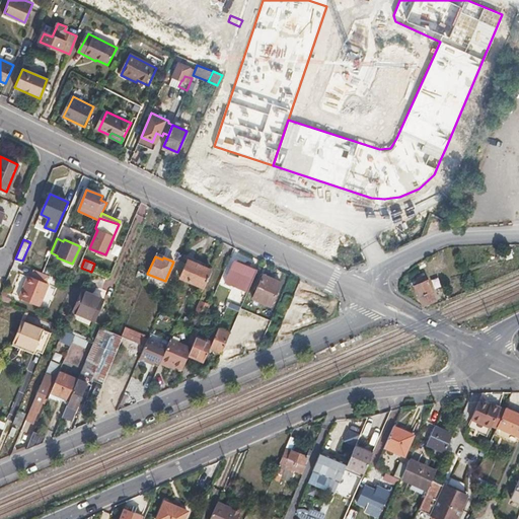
[(189,260),(187,265),(180,279),(204,289),(212,271),(189,260)]
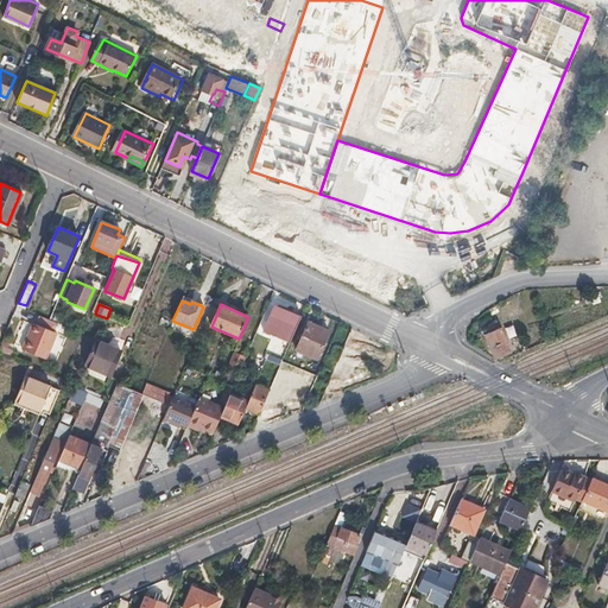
[(290,342),(301,317),(274,305),(264,330),(290,342)]
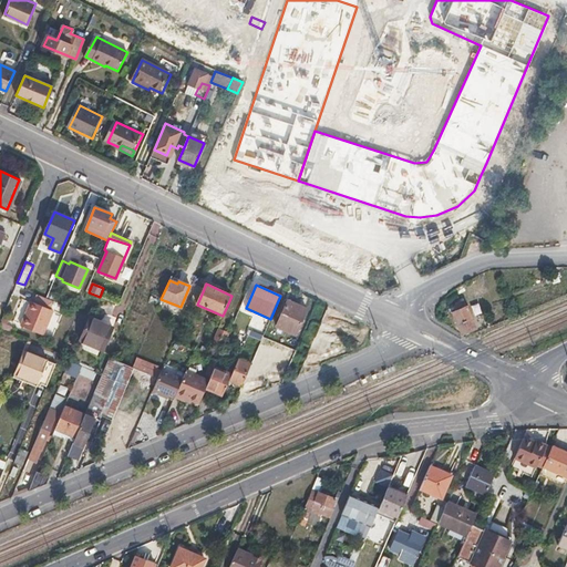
[(204,289),(197,286),(191,301),(197,305),(204,289)]
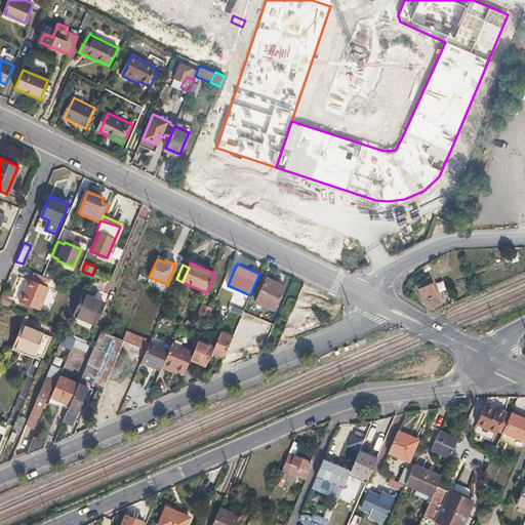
[(32,280),(29,279),(19,301),(31,306),(40,283),(43,277),(35,273),(32,280)]
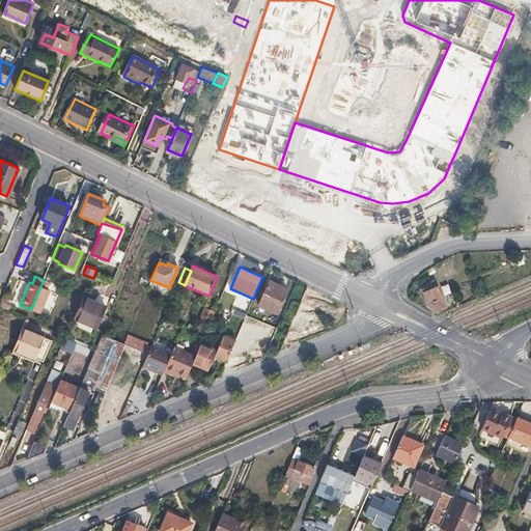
[(44,280),(40,286),(31,309),(40,313),(50,290),(47,289),(49,282),(44,280)]
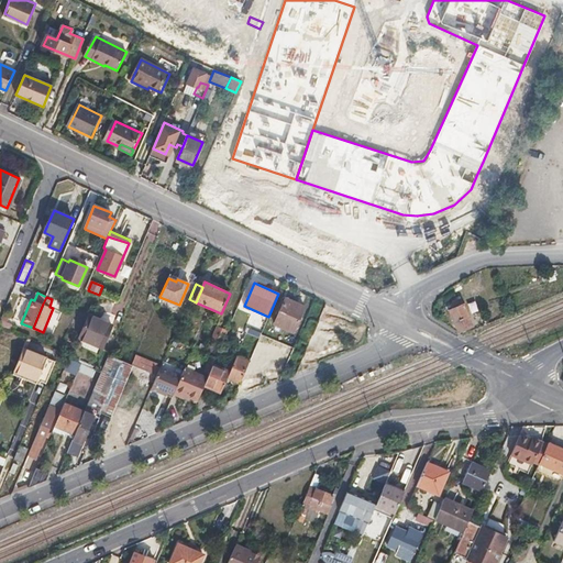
[(286,298),(275,323),(294,331),(305,306),(286,298)]
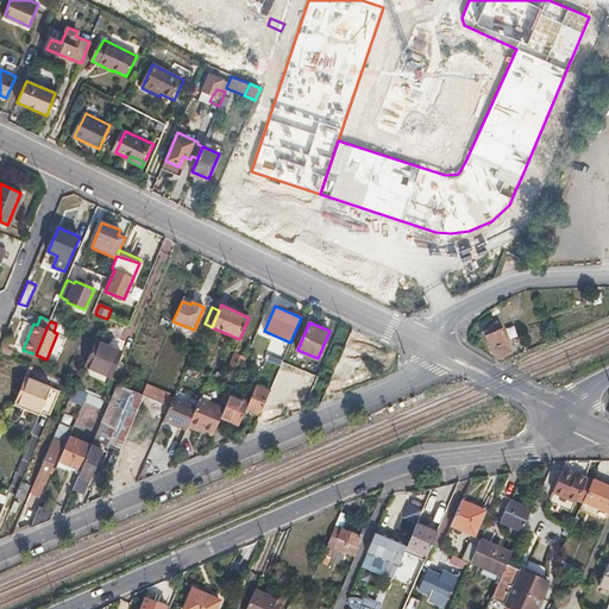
[(494,322),(487,326),(490,334),(487,336),(497,357),(498,357),(506,353),(510,352),(501,330),(497,331),(494,322)]
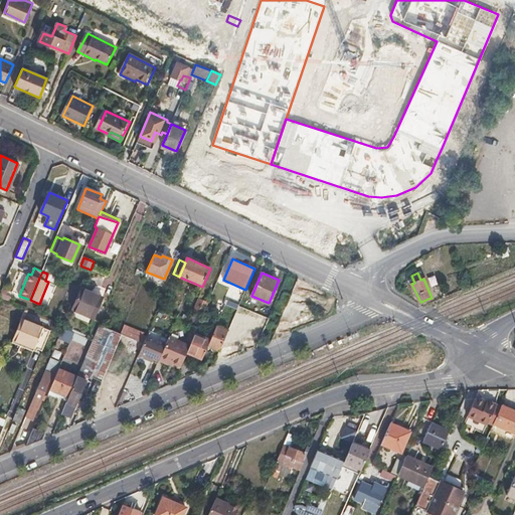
[(313,289),(306,286),(302,296),(309,298),(313,289)]
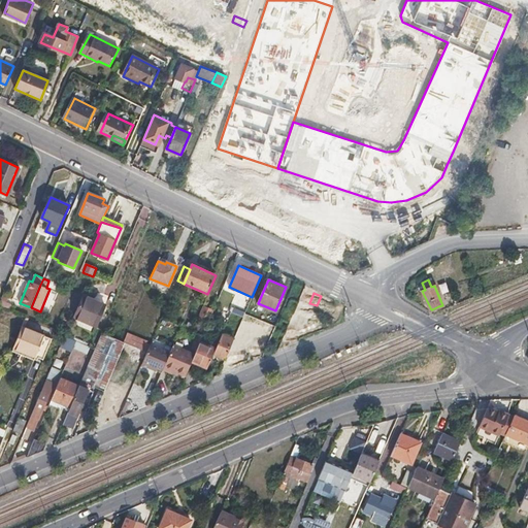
[(84,296),(74,318),(95,326),(104,304),(84,296)]
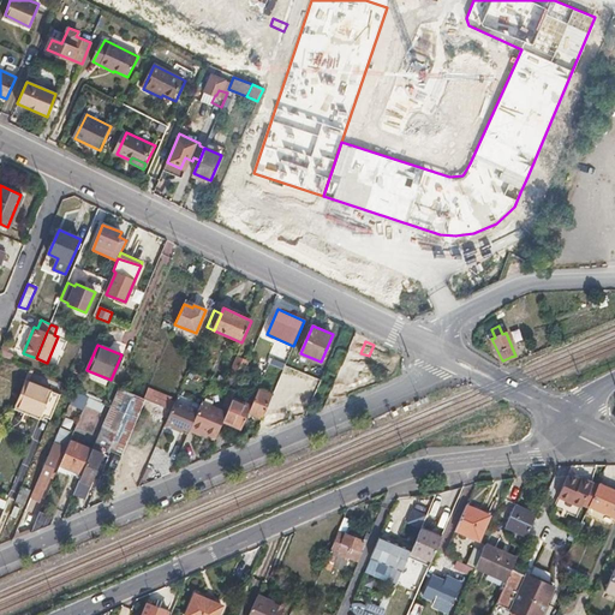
[(13,354),(0,350),(0,357),(10,362),(13,354)]
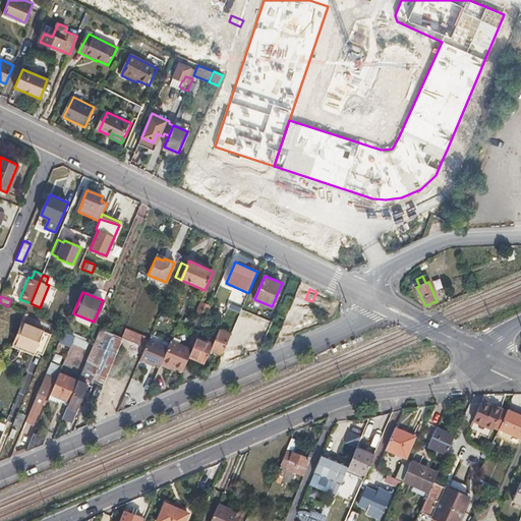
[(195,316),(205,321),(208,312),(211,305),(203,301),(195,316)]
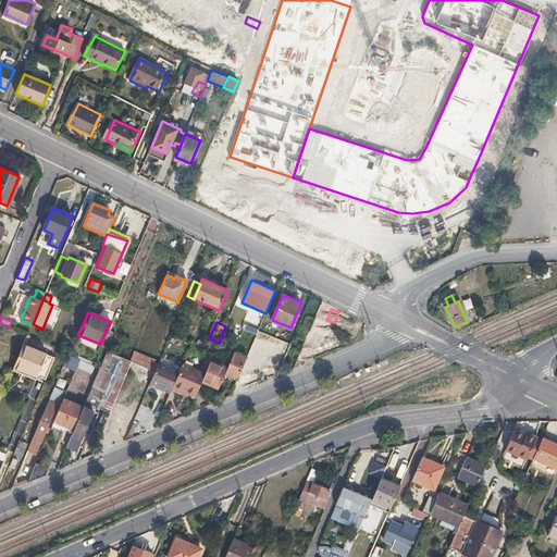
[(246,324),(244,330),(256,335),(258,331),(259,330),(246,324)]
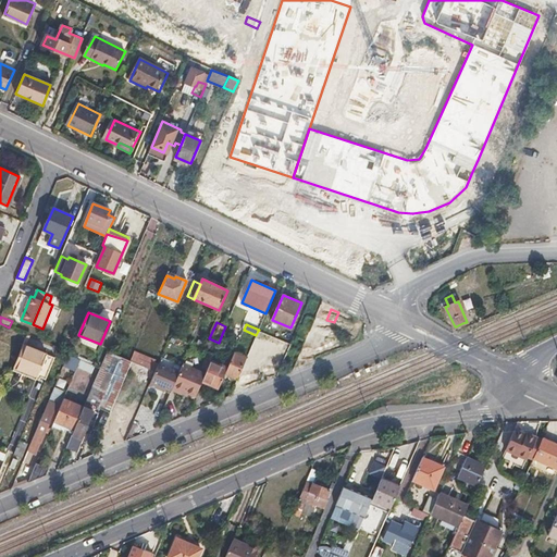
[(23,345),(14,367),(37,376),(46,355),(23,345)]
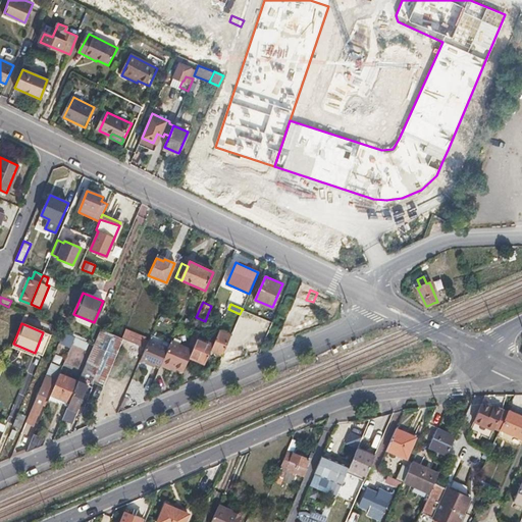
[(230,335),(226,346),(239,351),(245,335),(258,342),(262,332),(241,323),(237,332),(233,330),(230,335)]
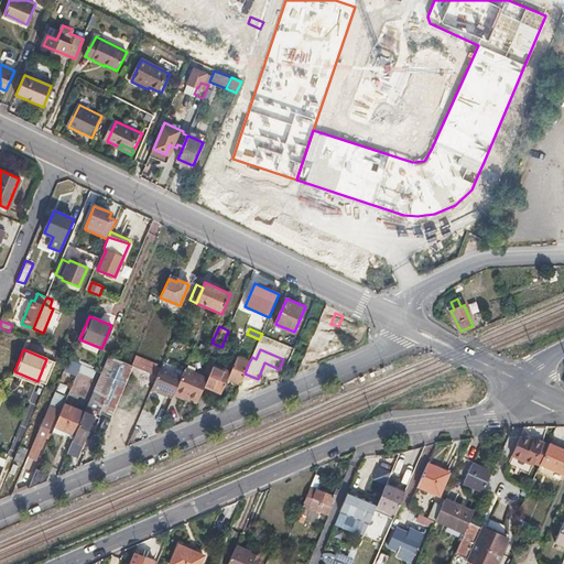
[(110,355),(102,372),(87,409),(90,411),(94,412),(96,410),(112,418),(134,366),(131,365),(110,355)]
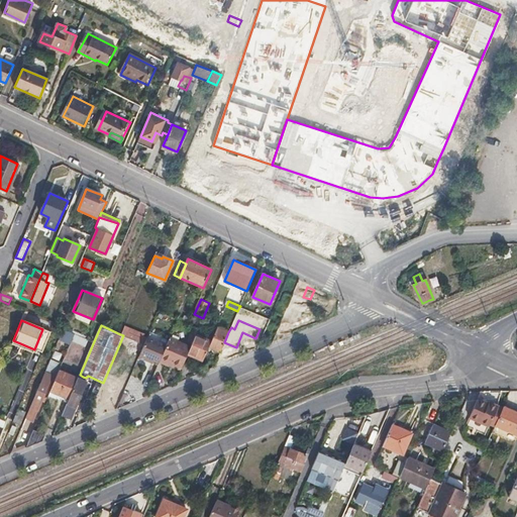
[(280,340),(281,339),(286,328),(280,326),(275,338),(280,340)]
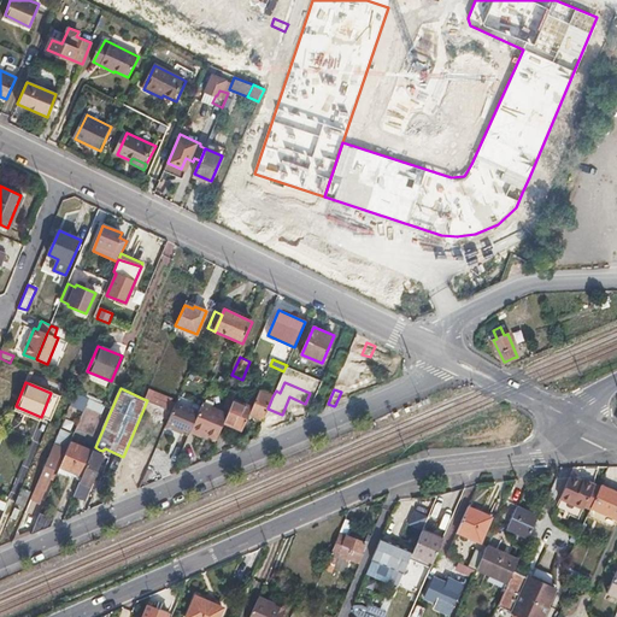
[(248,413),(263,419),(268,409),(272,397),(259,391),(251,407),(248,413)]
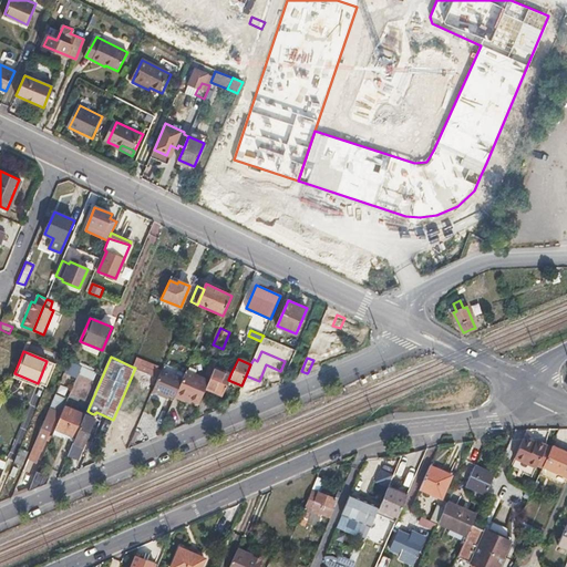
[(70,360),(66,367),(79,372),(82,366),(70,360)]
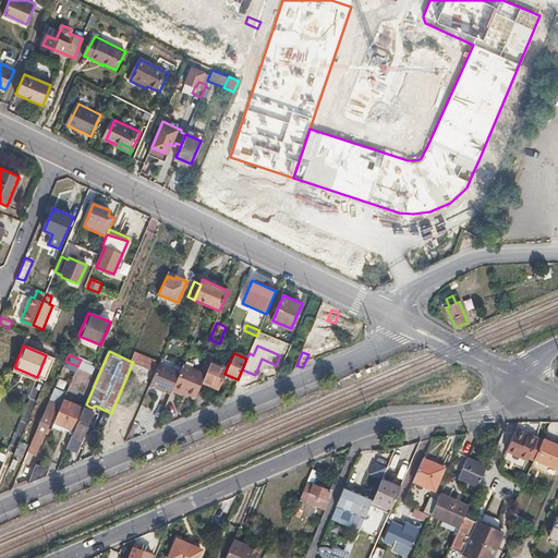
[(133,354),(130,361),(133,362),(143,366),(144,367),(146,361),(133,354)]
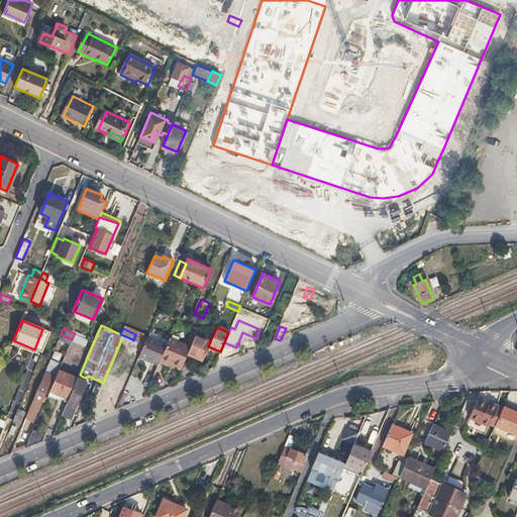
[(188,354),(203,360),(205,354),(208,346),(210,341),(196,335),(190,348),(188,354)]
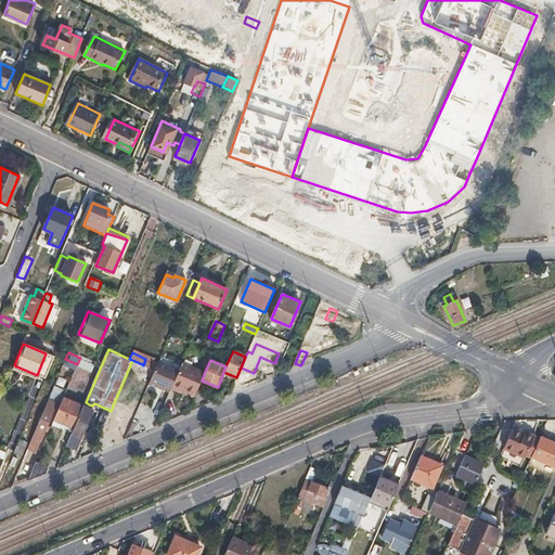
[(81,362),(72,385),(88,391),(97,370),(81,362)]
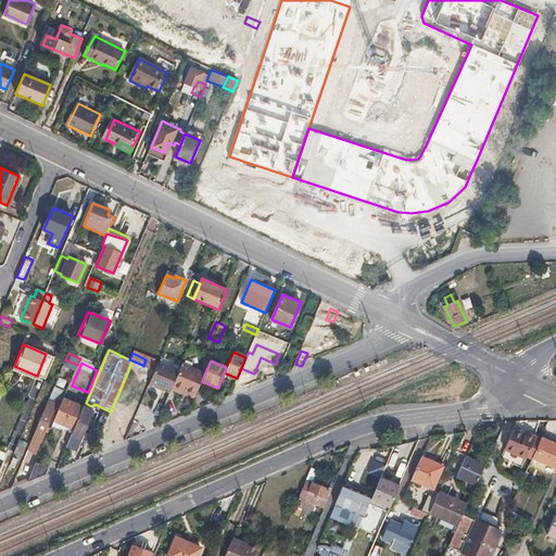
[(150,381),(163,387),(172,390),(173,387),(179,371),(158,363),(154,370),(152,376),(150,381)]
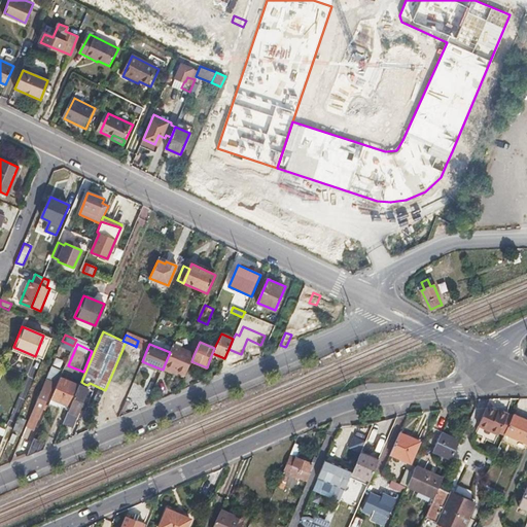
[(136,347),(135,346),(133,351),(144,356),(146,351),(136,347)]
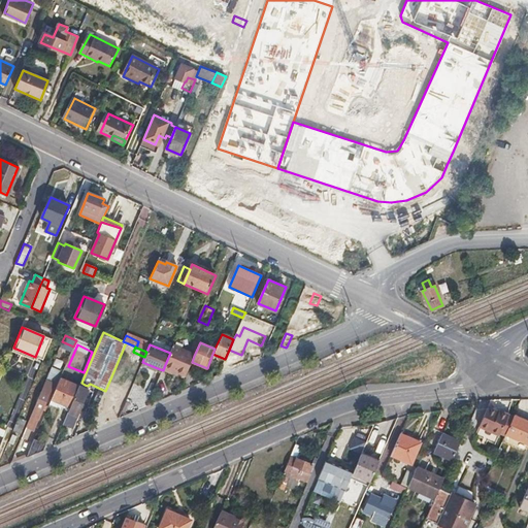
[(178,373),(186,376),(192,362),(194,356),(176,349),(173,348),(170,353),(164,367),(178,373)]
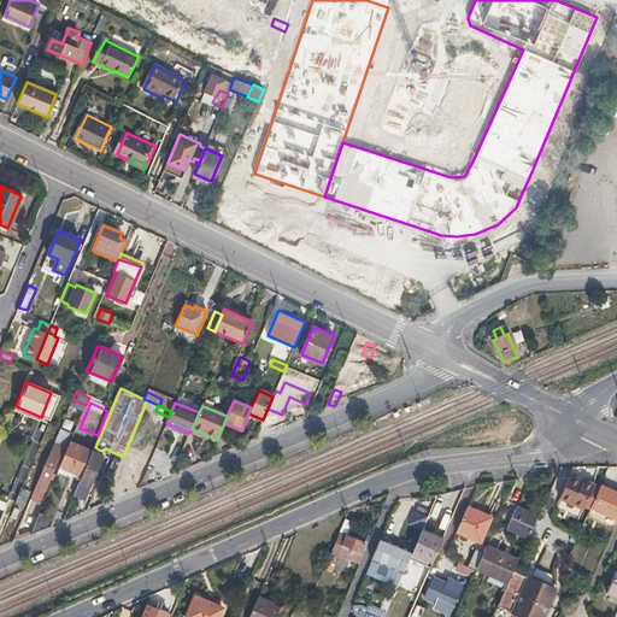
[(166,423),(165,427),(180,433),(181,429),(166,423)]
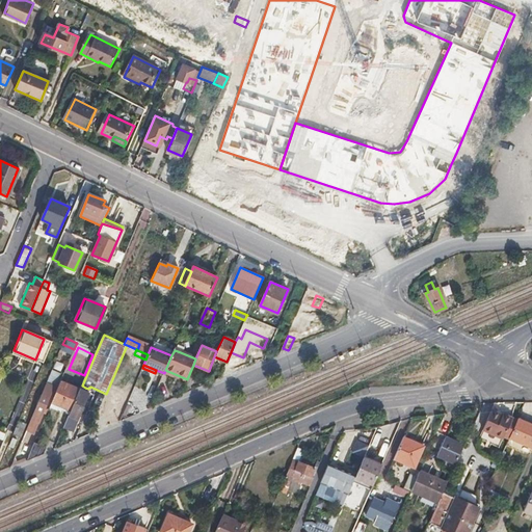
[(209,371),(203,386),(212,381),(218,367),(211,365),(209,371)]
